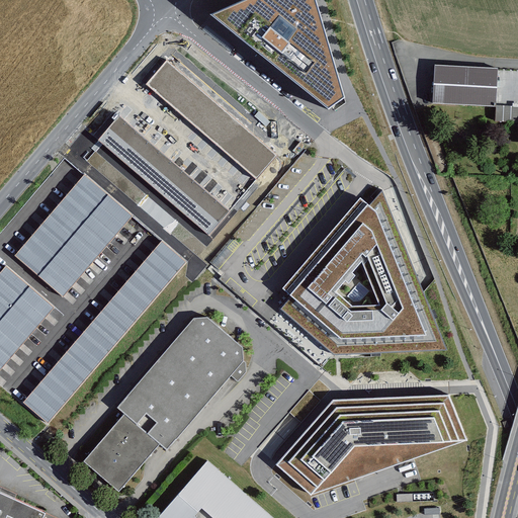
[(315,0),(243,0),(211,14),(329,109),(345,97),(315,0)]
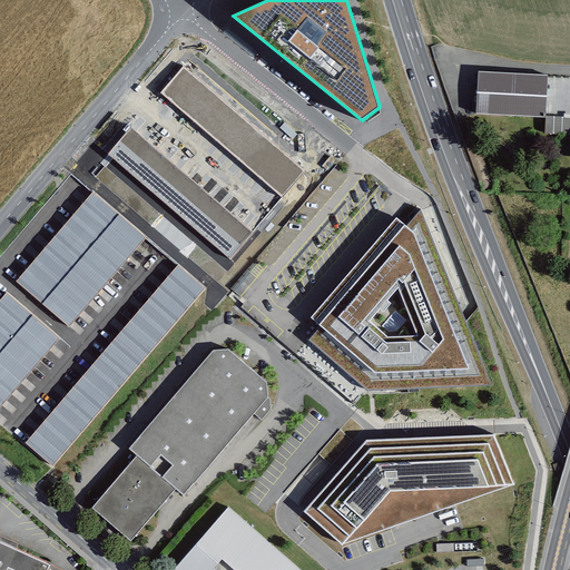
[(184,66),(160,92),(283,198),(305,172),(184,66)]
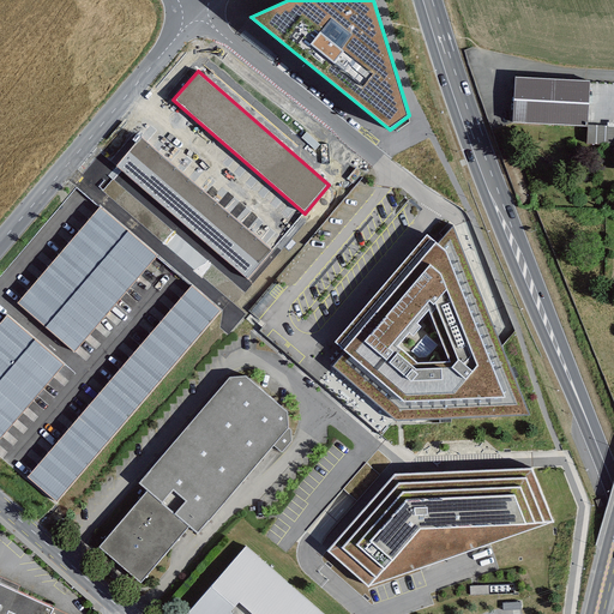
[(590,80),(516,77),(513,122),(588,126),(590,80)]
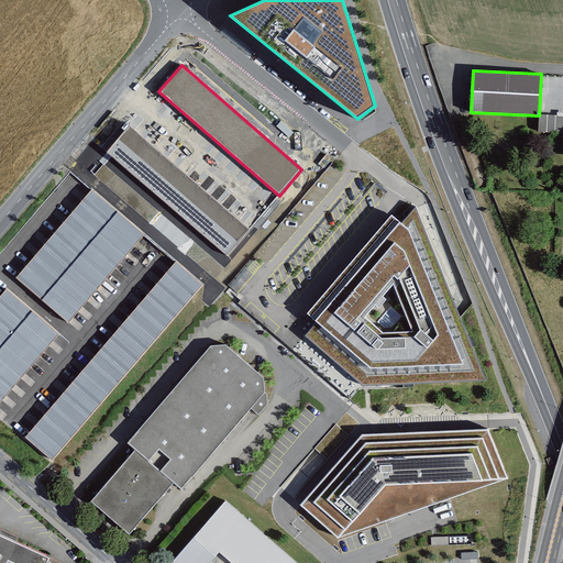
[(562,130),(562,114),(540,113),(539,129),(562,130)]
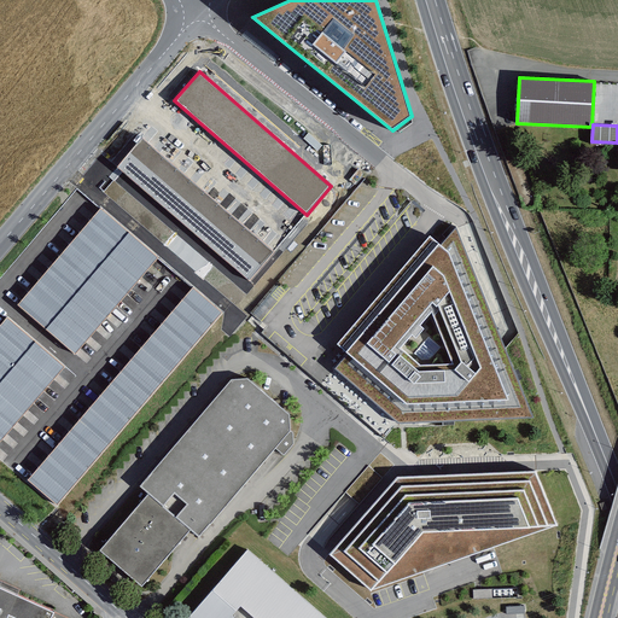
[(141,138),(117,167),(249,280),(274,251),(141,138)]
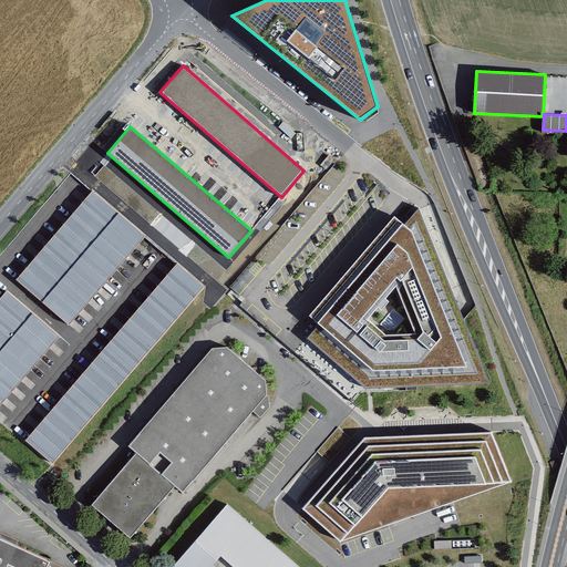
[(17,280),(69,326),(145,236),(92,192),(17,280)]
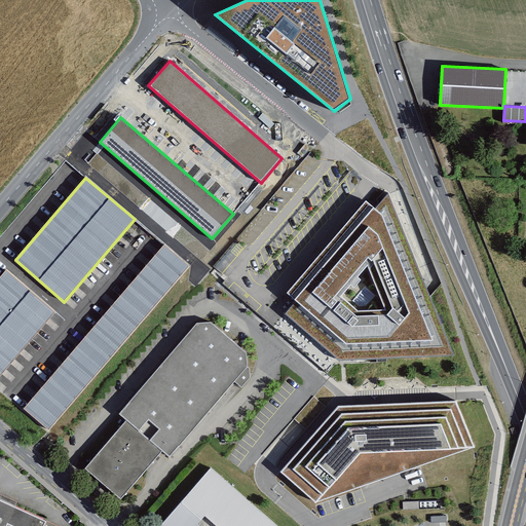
[(338,361),(454,355),(387,193),(376,210),(366,202),(285,292),(295,301),(284,312),(338,361)]
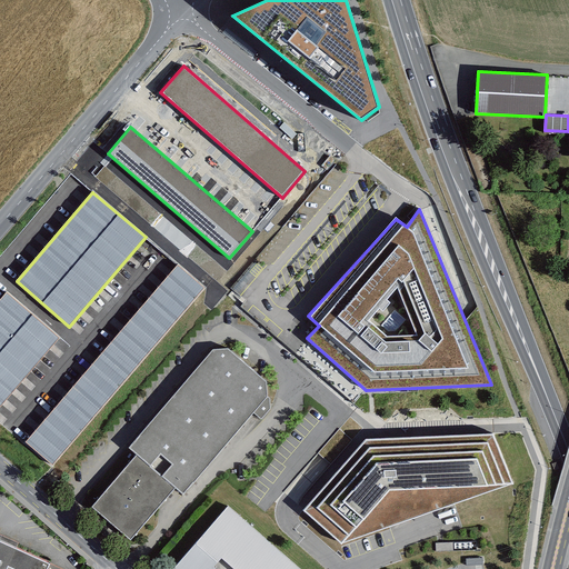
[(178,265),(26,442),(53,466),(206,288),(178,265)]
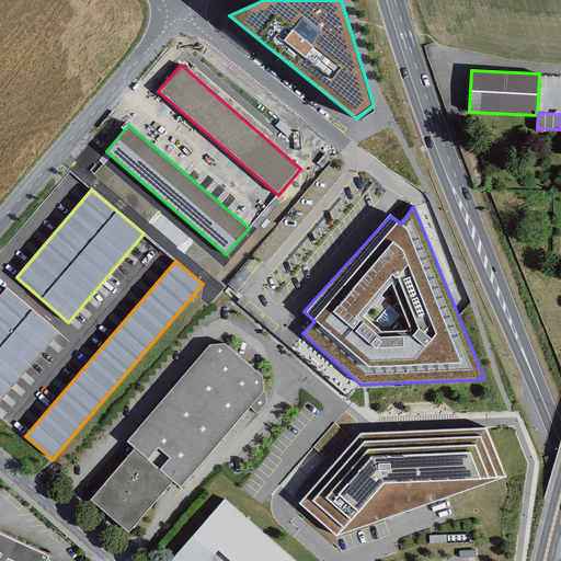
[(0,296),(0,401),(58,333),(7,289),(0,296)]
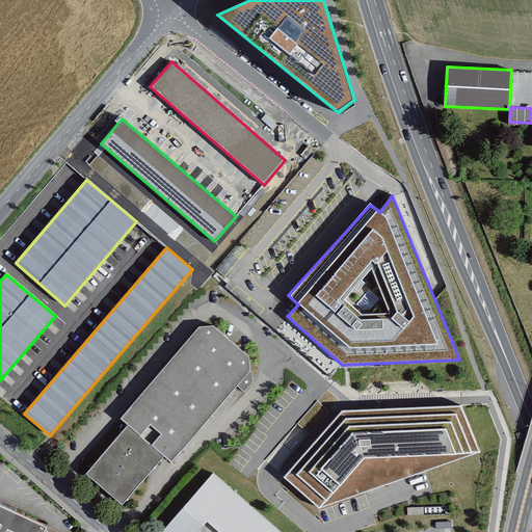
[(127,427),(85,475),(122,506),(163,458),(170,466),(250,371),(250,358),(213,325),(201,326),(117,419),(127,427)]
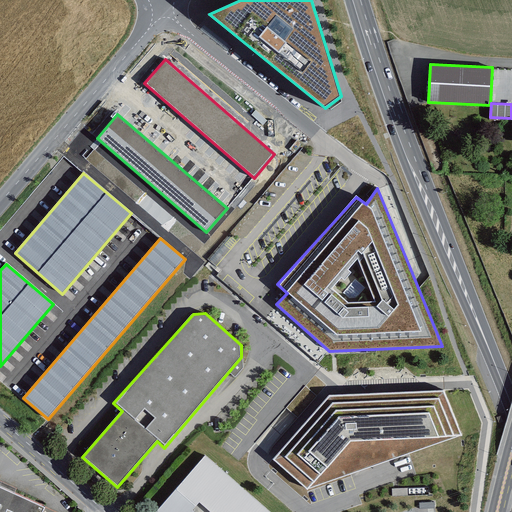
[(273,460),(307,491),(462,438),(444,391),(329,395),(273,460)]
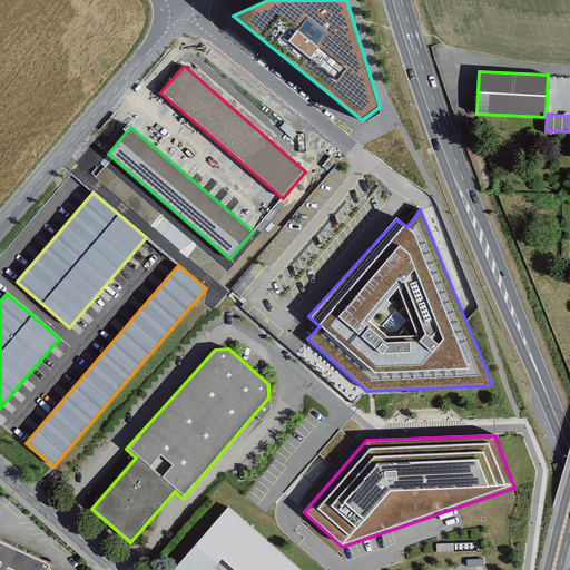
[(297,569),(228,508),(173,569),(214,569),(213,569),(220,560),(232,569),(297,569)]
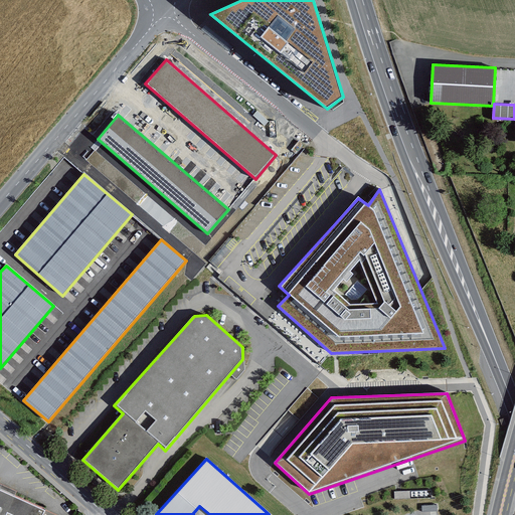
[(0,491),(0,514),(40,514),(42,510),(0,491)]
